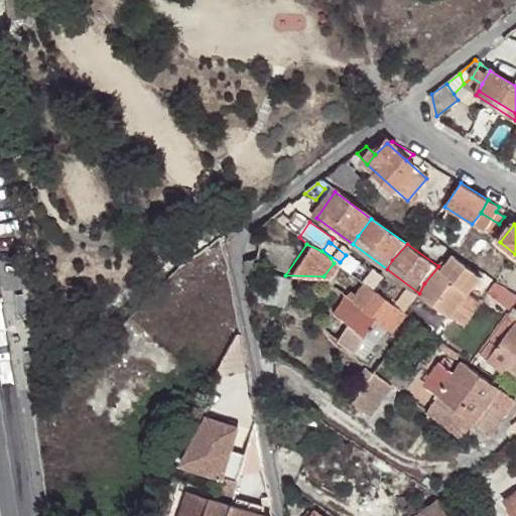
[(424,283),(419,293),(467,329),(484,304),(473,297),(484,281),(452,258),(443,270),(438,266),(424,283)]
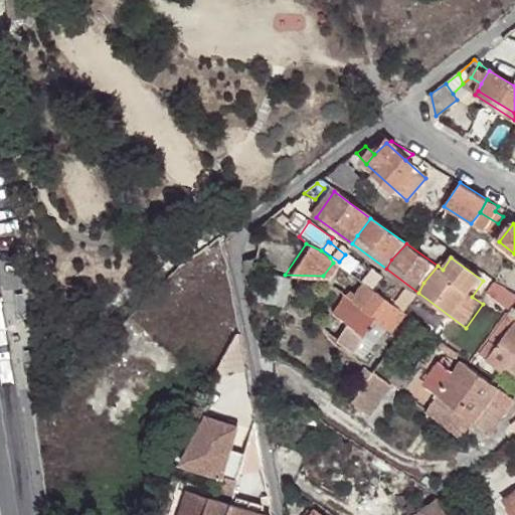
[(372,290),(383,278),(372,269),(362,282),(366,285),(372,290)]
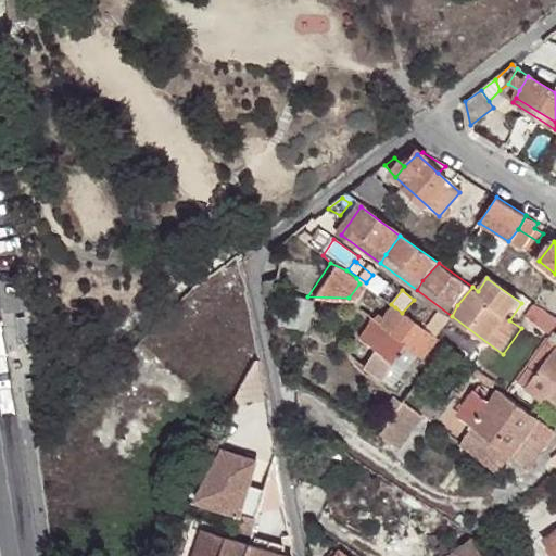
[(555,317),(538,304),(528,318),(550,335),(555,324),(555,317)]
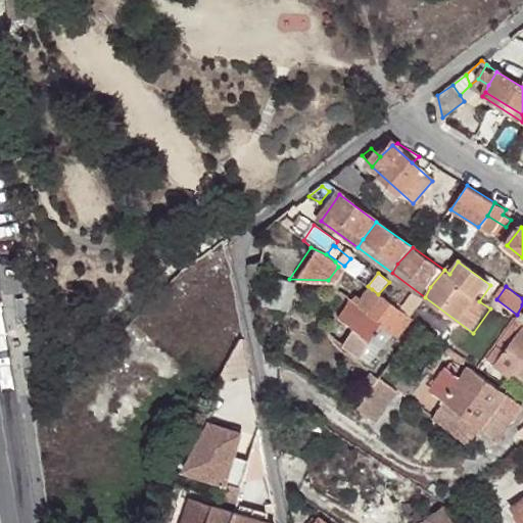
[(378,294),(372,289),(360,305),(384,324),(397,333),(411,318),(378,294)]
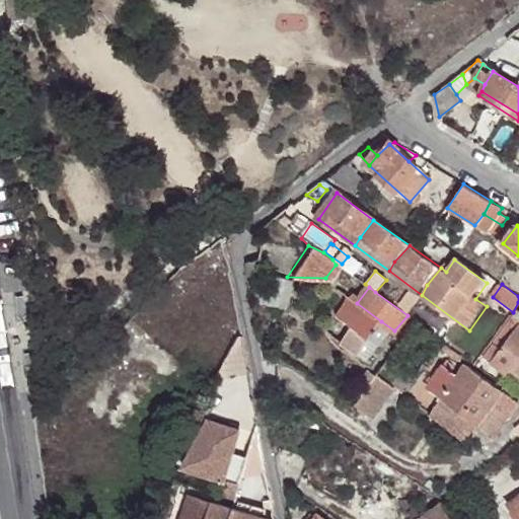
[(381,321),(357,303),(351,299),(337,318),(350,328),(367,342),(381,321)]
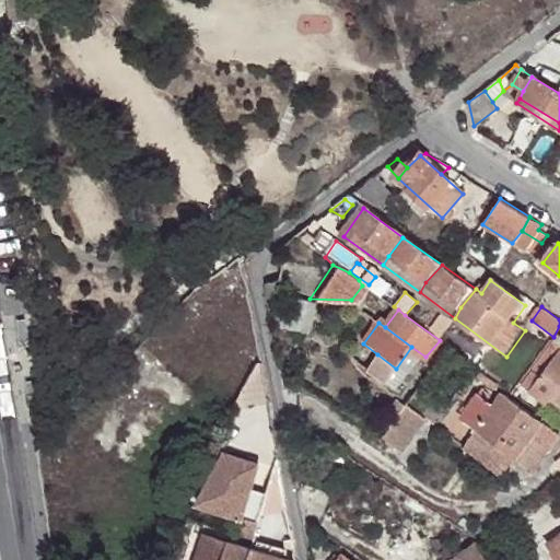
[(546,404),(559,383),(559,351),(559,350),(555,354),(532,386),(528,392),(546,404)]
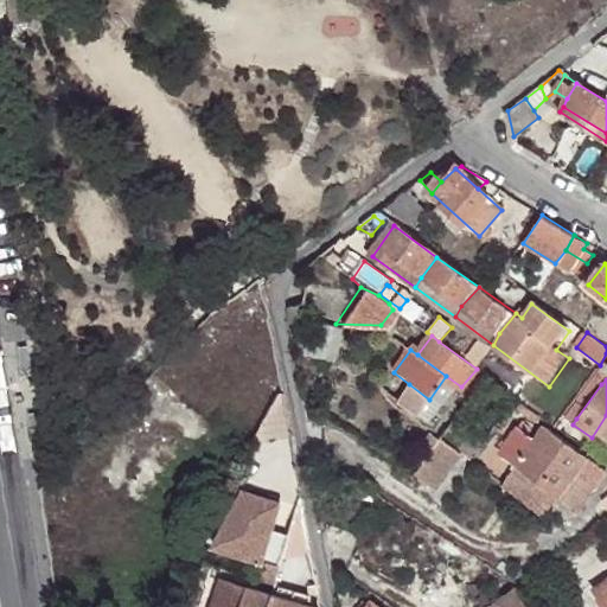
[(576,419),(601,384),(594,381),(570,414),(576,419)]
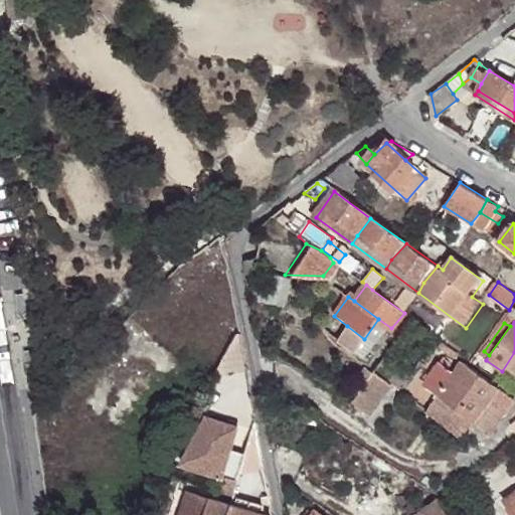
[(364,339),(347,326),(336,343),(354,356),(364,339)]
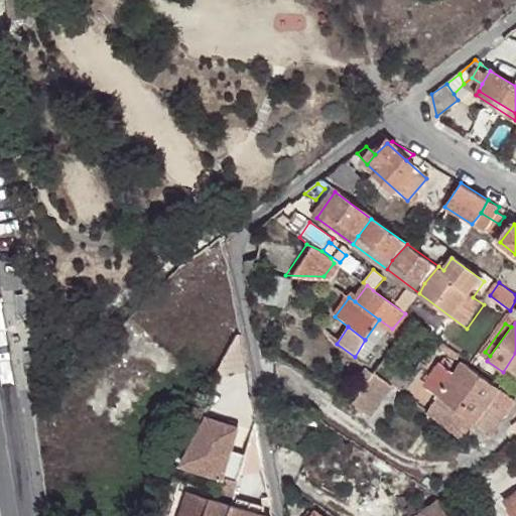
[(240,331),(216,375),(248,374),(240,331)]
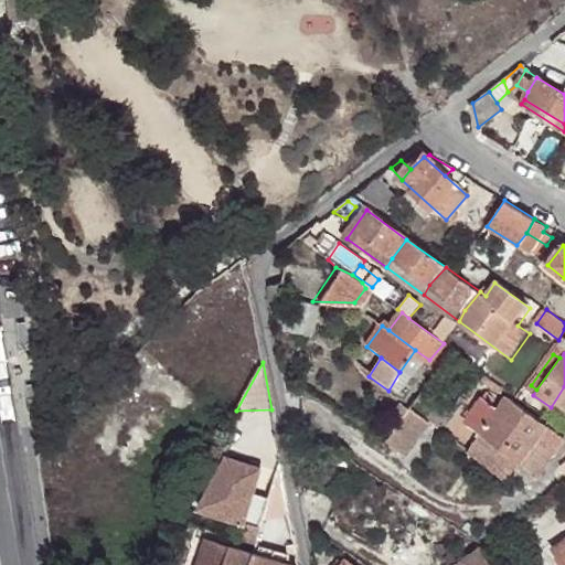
[(498,391),(502,384),(484,372),(480,379),(498,391)]
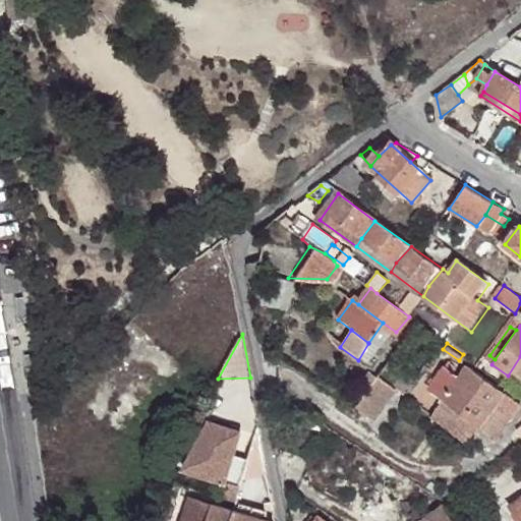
[(520,356),(508,375),(520,383),(520,356)]
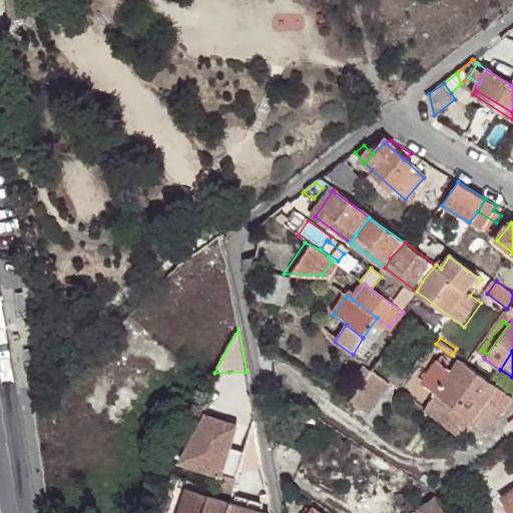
[(437,393),(453,404),(489,431),(506,409),(489,397),(495,389),(458,361),(450,372),(444,368),(448,363),(439,356),(421,381),(437,393)]
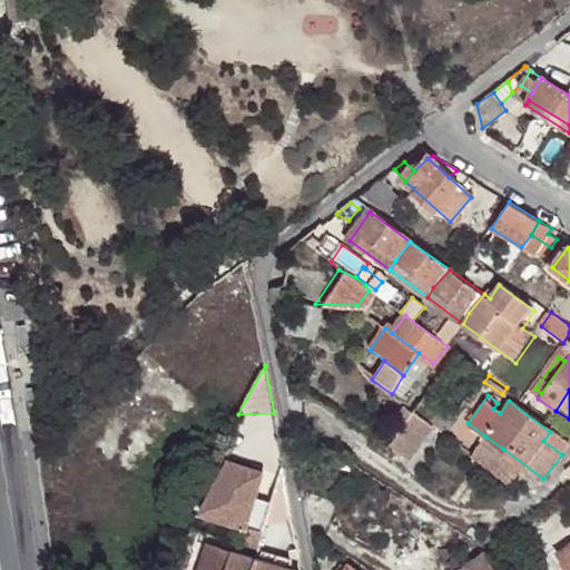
[(414,411),(391,444),(410,458),(434,424),(414,411)]
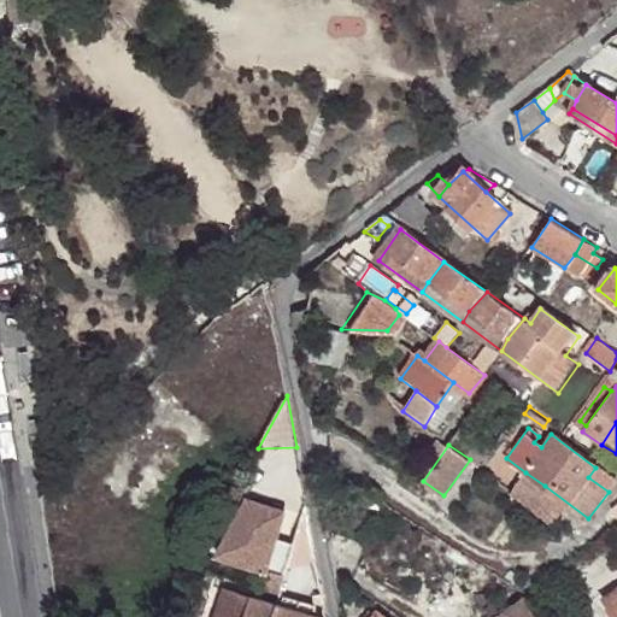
[(534,500),(545,486),(526,472),(515,486),(534,500)]
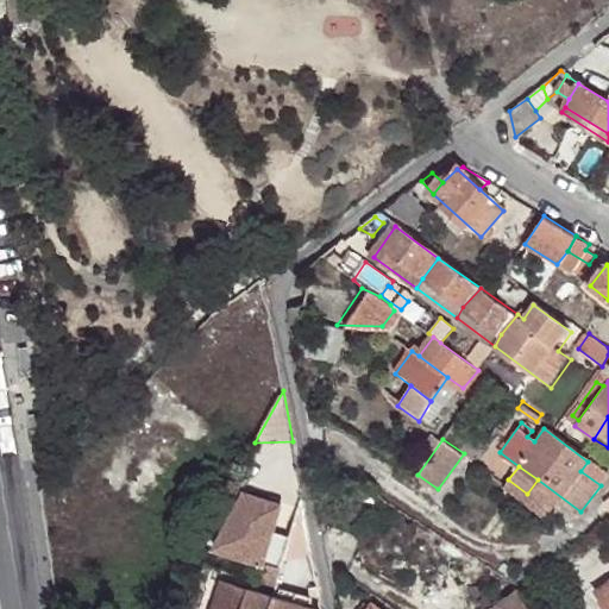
[(286,507),(246,493),(215,551),(264,567),(258,586),(276,591),(289,550),(274,545),(286,507)]
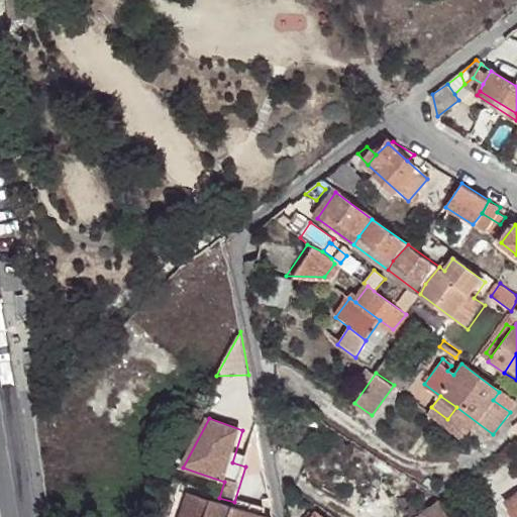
[(260,516),(186,493),(178,516),(260,516)]
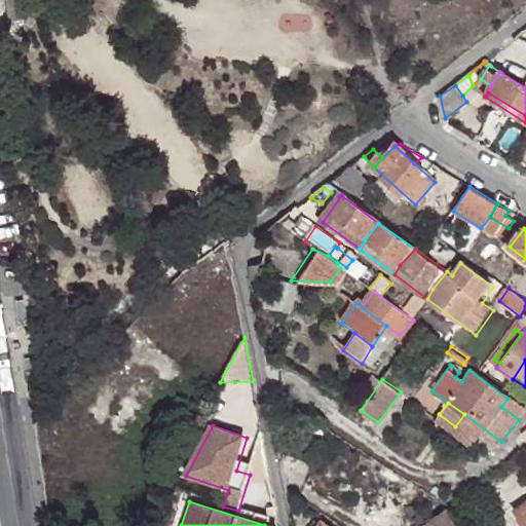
[(525,503),(517,510),(525,524),(525,503)]
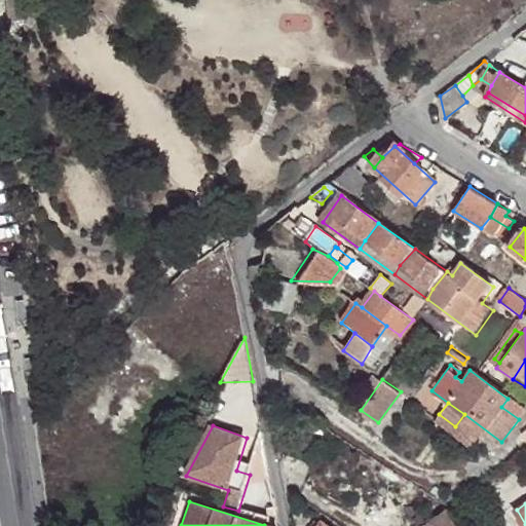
[(414,522),(417,525),(428,525),(437,521),(429,511),(414,522)]
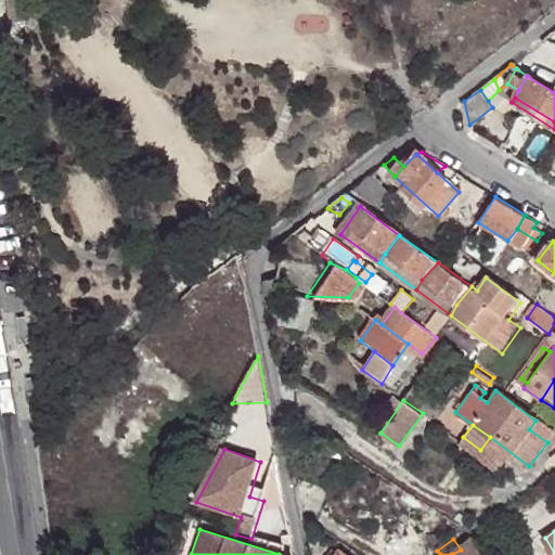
[(461,550),(452,554),(482,554),(473,541),(461,550)]
